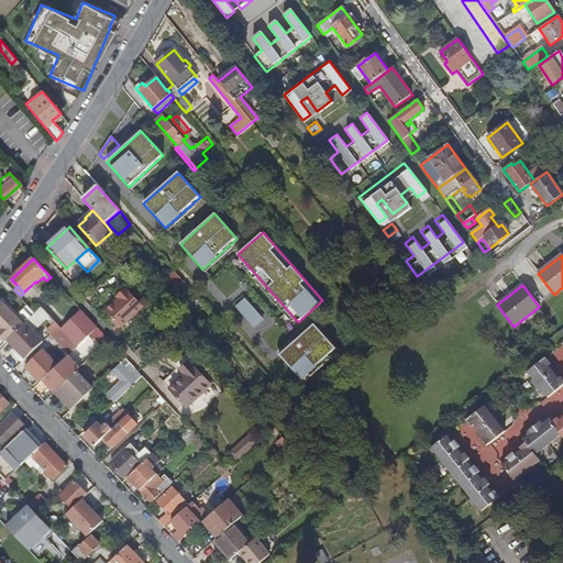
[(114,332),(142,307),(125,289),(116,297),(118,300),(105,311),(112,320),(107,324),(114,332)]
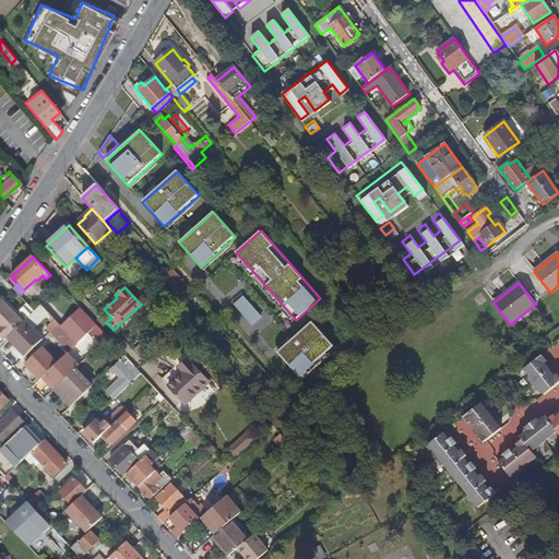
[(242,297),(235,305),(246,317),(253,309),(242,297)]
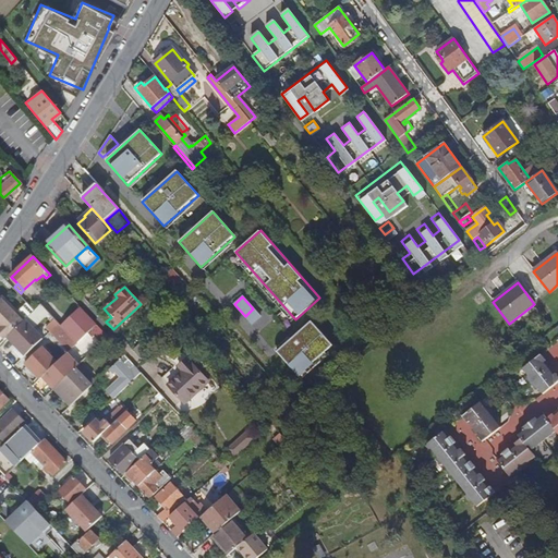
[(0,336),(4,340),(8,337),(21,324),(34,312),(26,303),(15,314),(2,300),(0,301),(0,336)]
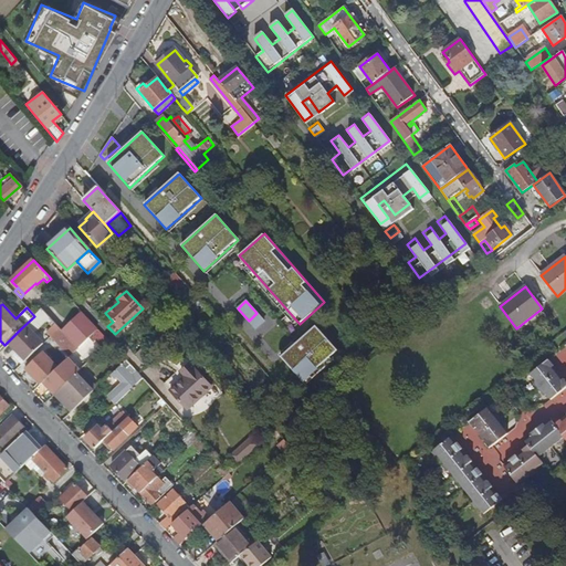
[(88,338),(83,334),(92,324),(81,312),(61,332),(77,348),(88,338)]
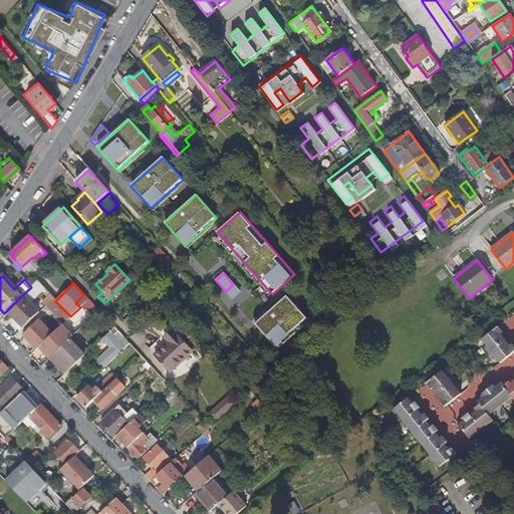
[(233,284),(226,291),(232,298),(240,291),(233,284)]
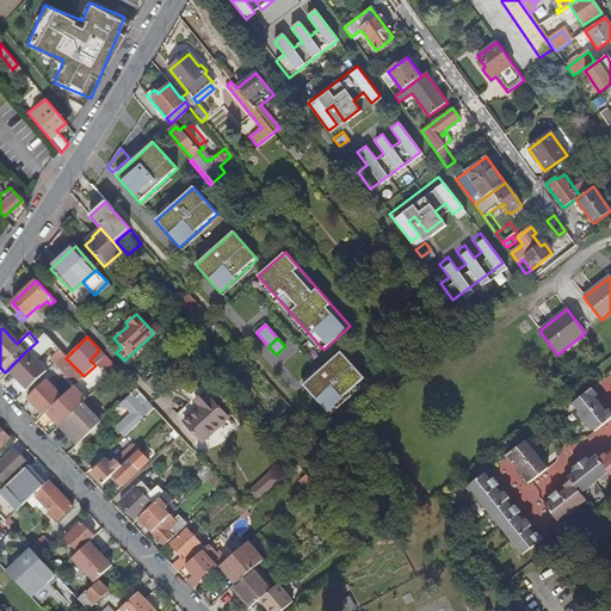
[(111,376),(117,370),(105,356),(99,350),(90,360),(96,365),(100,370),(103,368),(111,376)]
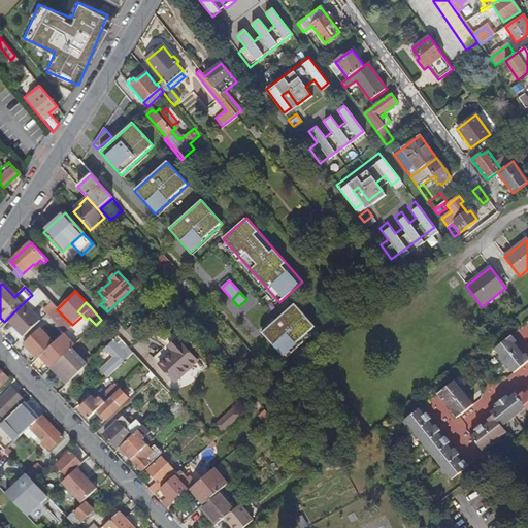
[(295,304),(262,333),(283,356),(316,327),(295,304)]
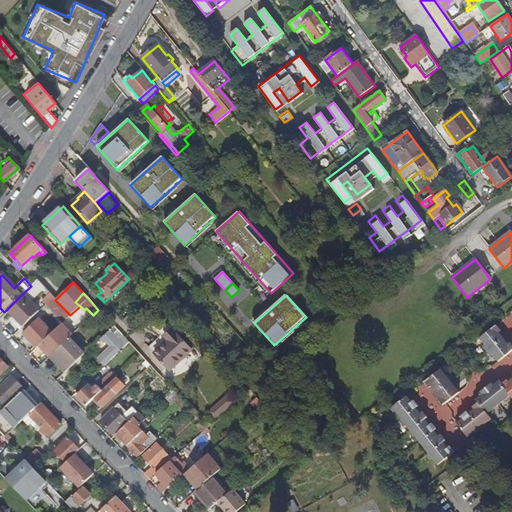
[(23,326),(36,314),(19,297),(7,309),(23,326)]
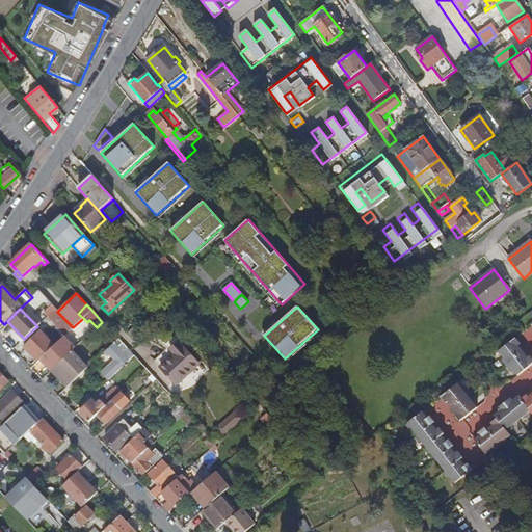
[(64,336),(73,327),(57,312),(55,309),(47,317),(64,336)]
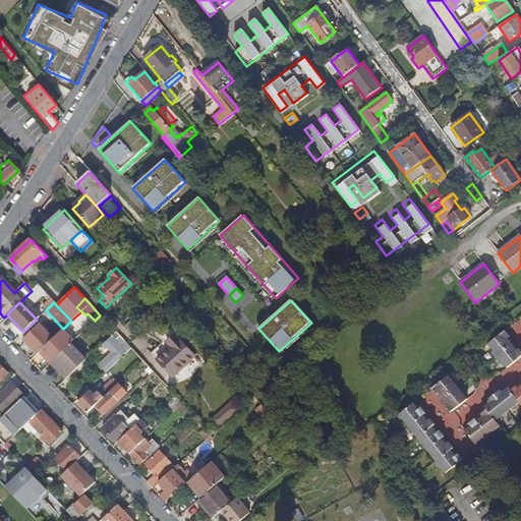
[(126,327),(134,336),(142,328),(134,320),(126,327)]
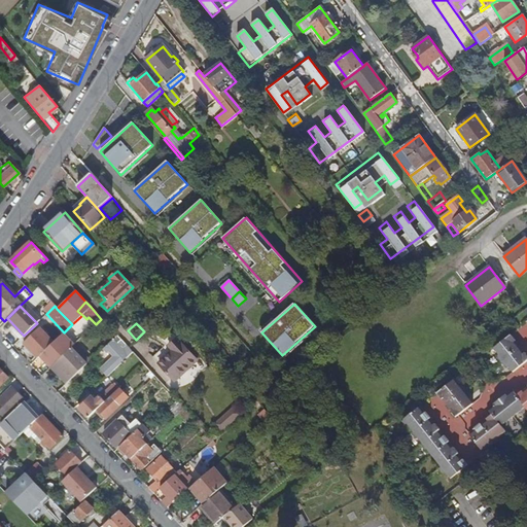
[(38,358),(54,344),(38,328),(24,344),(38,358)]
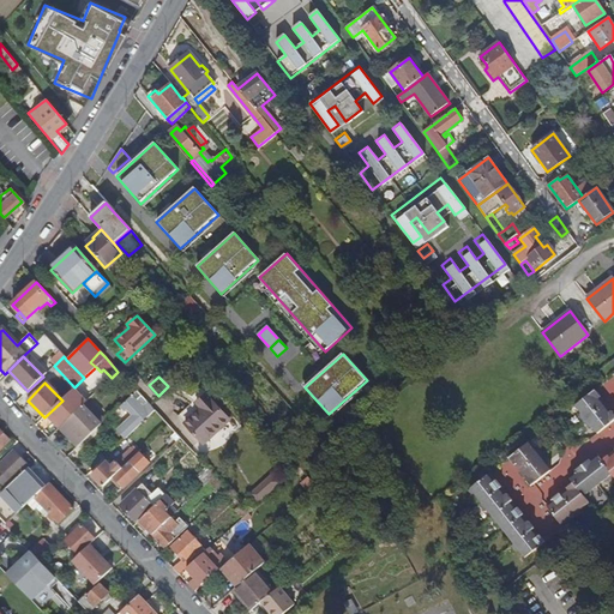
[(126,438),(140,425),(139,423),(146,416),(148,417),(154,411),(148,403),(143,408),(140,405),(145,401),(136,391),(122,404),(126,409),(133,415),(118,431),(126,438)]
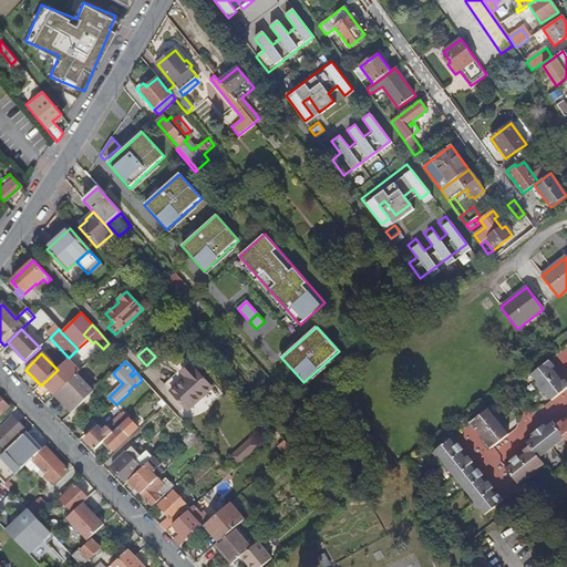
[(63,387),(76,374),(79,372),(70,362),(54,378),(63,387)]
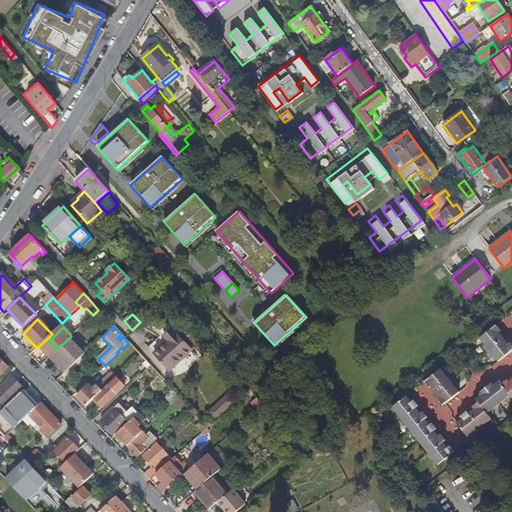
[(500,333),(495,327),(479,340),(483,346),(482,349),(489,359),(492,358),(497,363),(511,351),(511,348),(509,345),(507,346),(498,335),(500,333)]
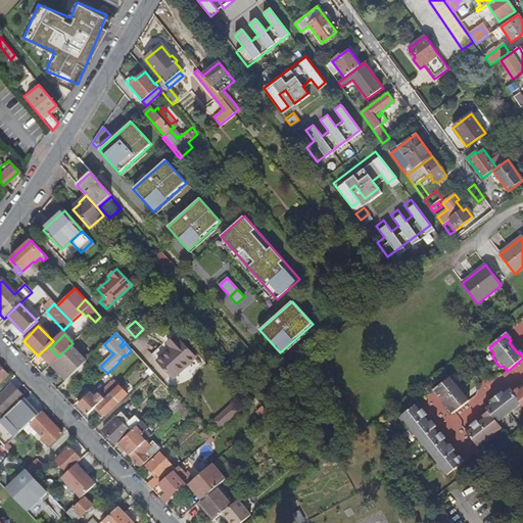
[(173,379),(195,359),(175,337),(167,344),(171,349),(156,362),(173,379)]
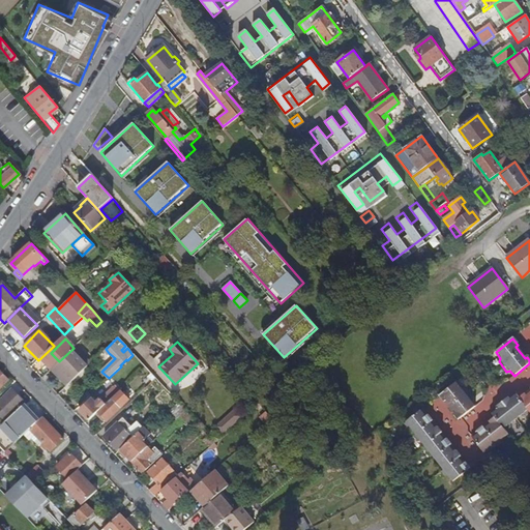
[(525,358),(527,357),(518,345),(516,347),(525,358)]
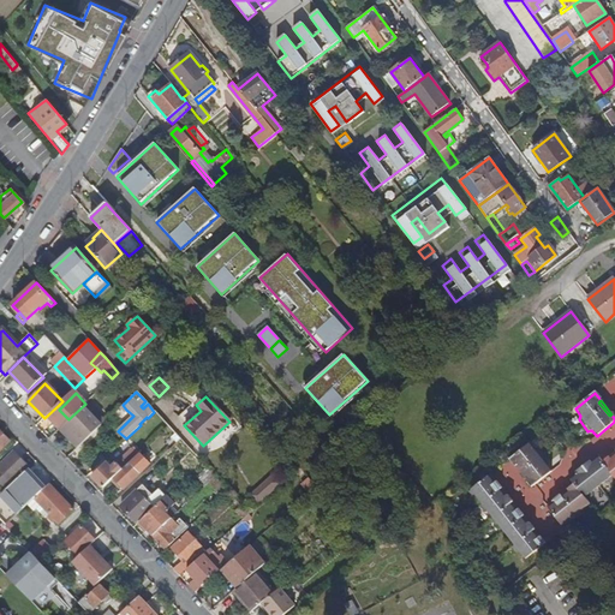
[(101,425),(105,422),(87,402),(85,404),(83,406),(101,425)]
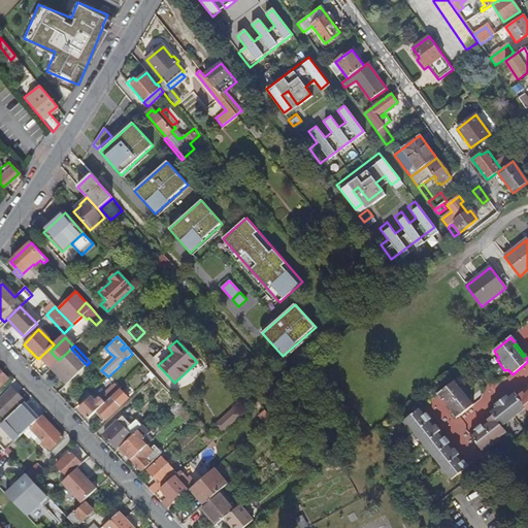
[(59,360),(51,368),(58,376),(60,374),(68,384),(87,365),(71,349),(59,360)]
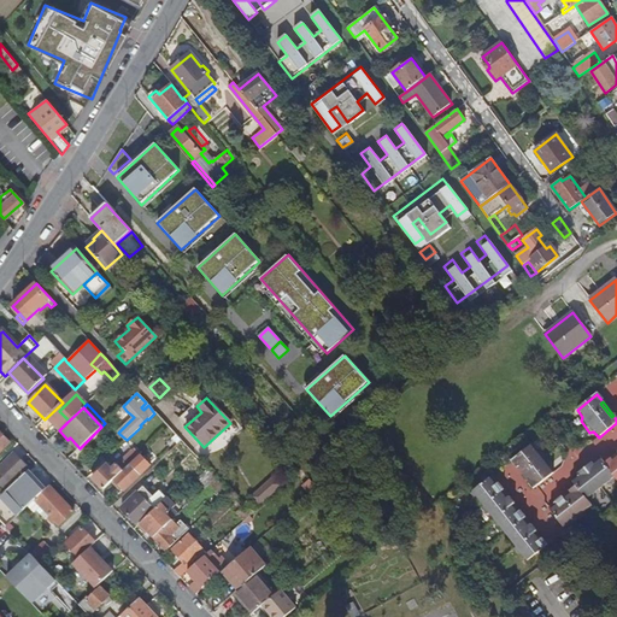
[(0,453),(10,444),(0,433),(0,453)]
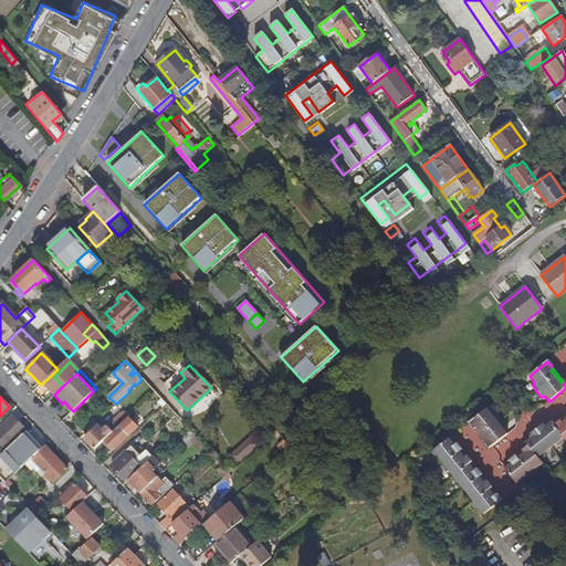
[(489,450),(507,436),(502,430),(503,427),(495,416),(492,417),(486,410),(469,425),(474,431),(475,430),(486,442),(483,444),(489,450)]
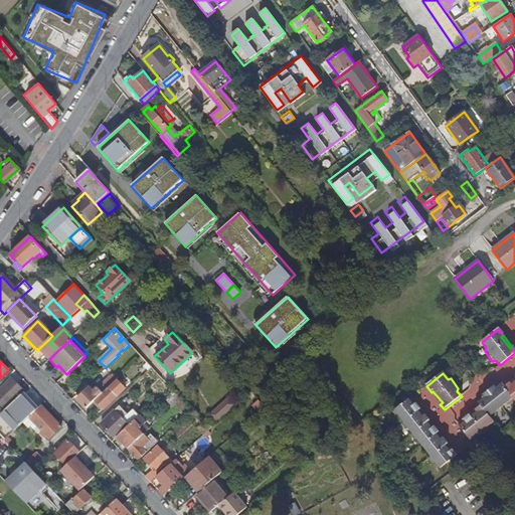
[(23,391),(11,378),(0,389),(0,393),(4,398),(0,400),(0,402),(5,408),(23,391)]
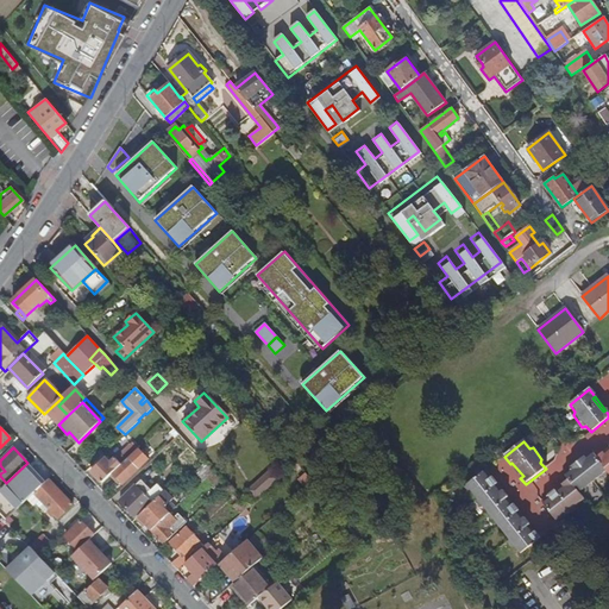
[(608,447),(608,449),(608,452),(604,456),(602,453),(596,459),(592,454),(585,460),(583,458),(570,469),(571,471),(564,477),(567,482),(562,487),(563,489),(557,494),(554,491),(547,497),(550,500),(542,506),(558,525),(564,520),(563,518),(570,512),(572,514),(577,510),(577,506),(583,501),(581,497),(585,493),(585,489),(600,478),(603,479),(608,475),(608,447)]
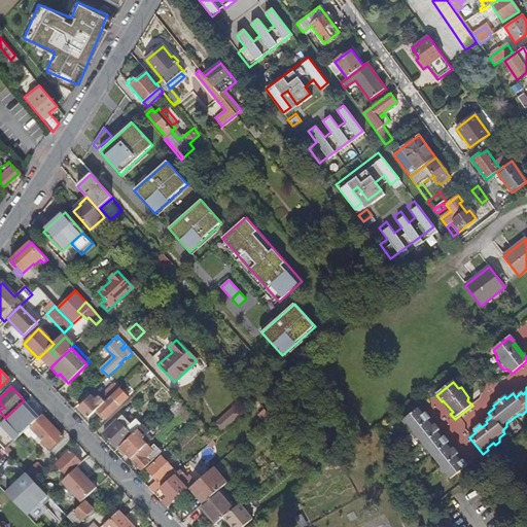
[(80,402),(90,393),(83,388),(75,396),(80,402)]
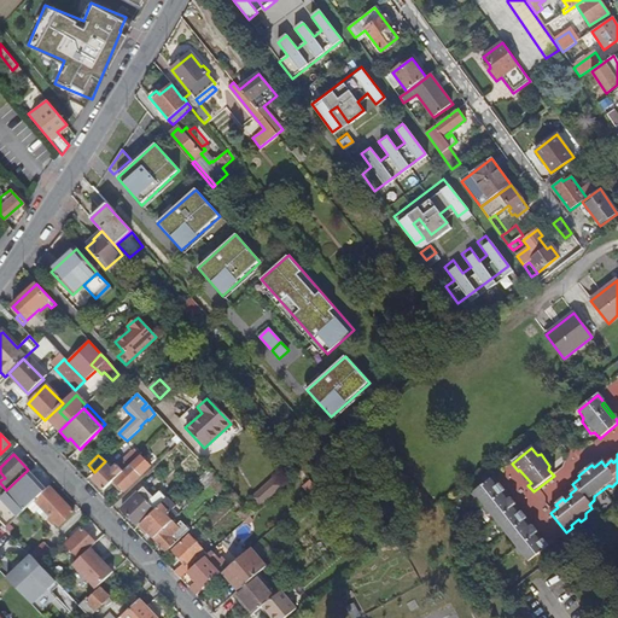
[(124,491),(150,466),(140,456),(134,461),(124,471),(115,481),(124,491)]
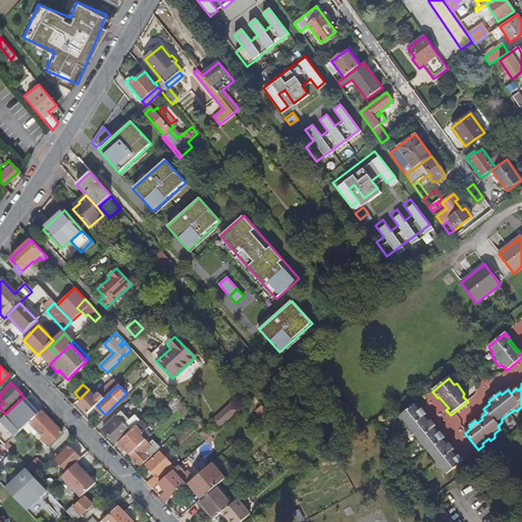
[(105,398),(113,389),(109,385),(101,395),(105,398)]
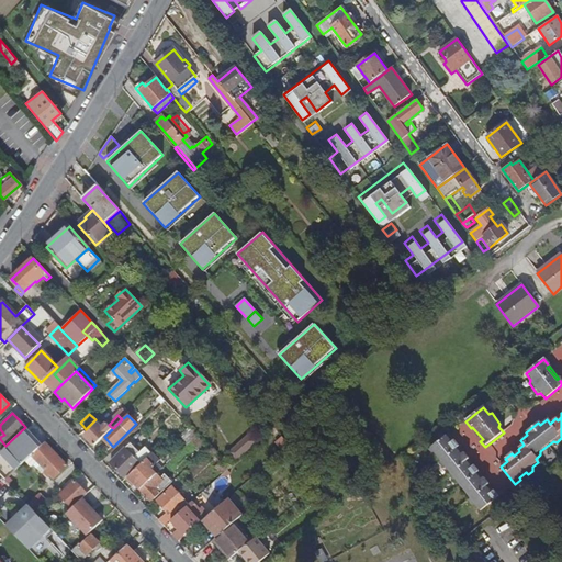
[(94,447),(104,437),(113,428),(109,425),(107,423),(102,427),(98,423),(85,436),(94,447)]
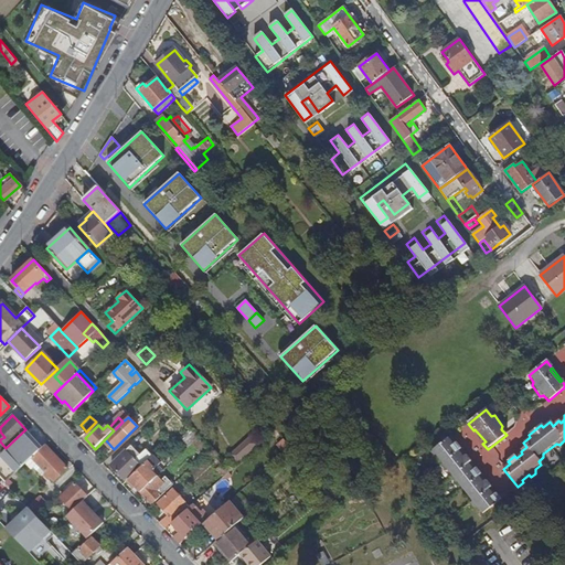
[(482,444),(486,441),(475,429),(473,430),(482,444)]
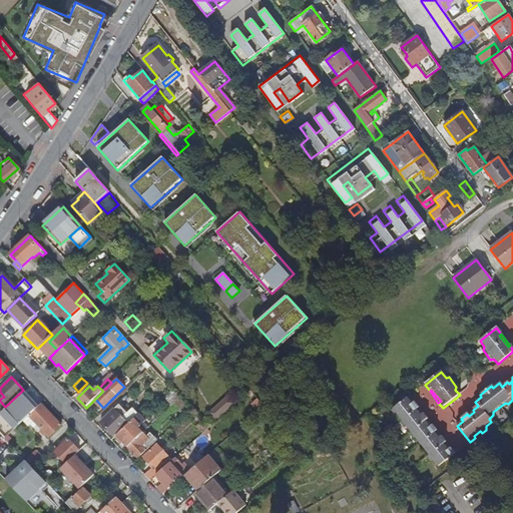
[(170,406),(178,398),(171,391),(162,399),(170,406)]
